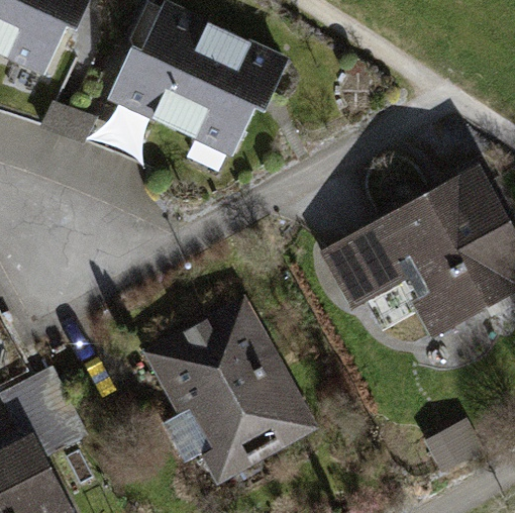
[(0,0),(0,54),(54,78),(89,0),(0,0)]
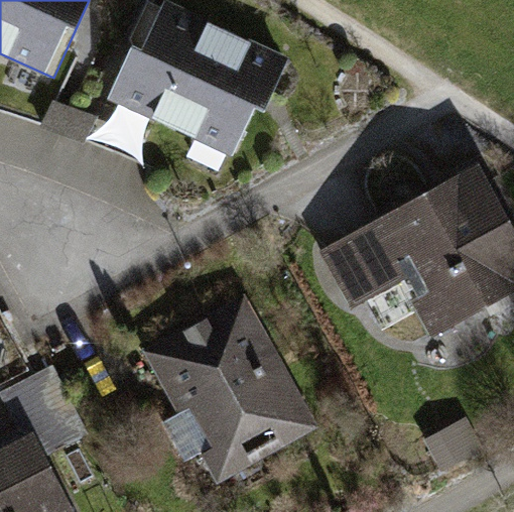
[(174,0),(149,0),(106,98),(239,158),(287,51),(174,0)]
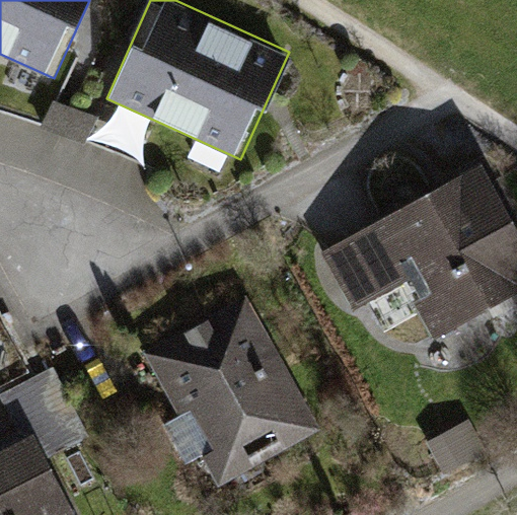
[(92,120),(48,102),(39,127),(83,143),(92,120)]
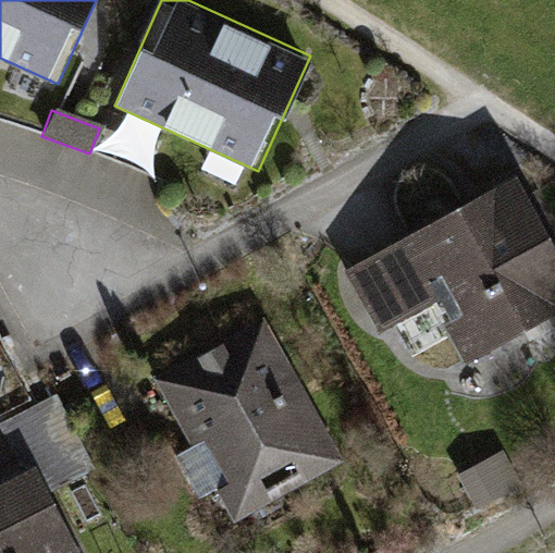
[(433,299),(466,361),(554,316),(554,235),(525,177),(342,271),(372,331),(433,299)]
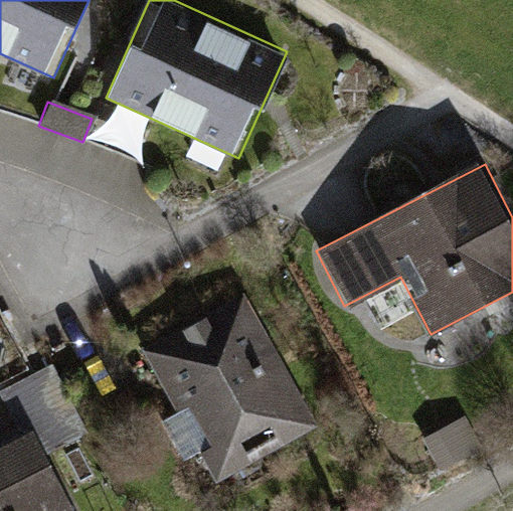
[(247,299),(154,348),(222,478),(316,430),(247,299)]
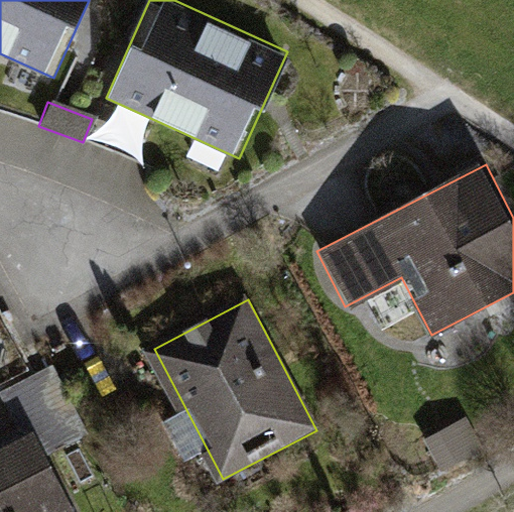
[(49,368),(0,390),(0,396),(20,438),(36,430),(48,456),(83,437),(49,368)]
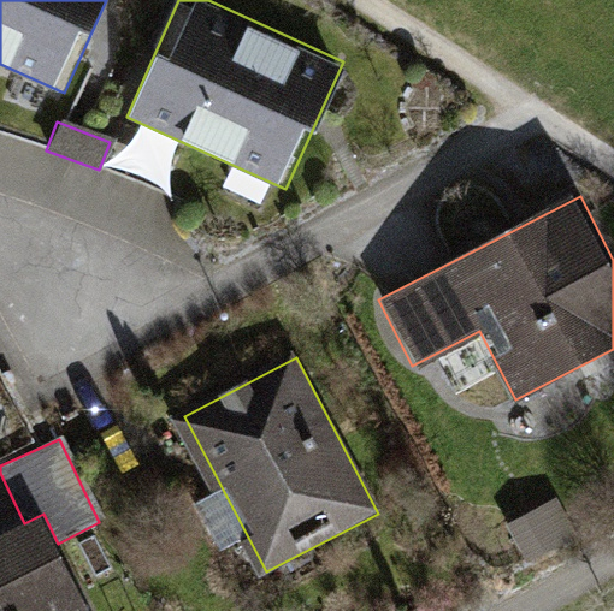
[(553,497),(501,525),(520,562),(573,534),(553,497)]
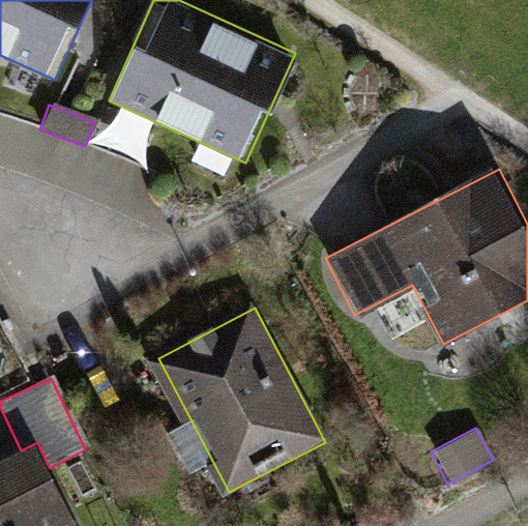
[(21,450),(0,460),(0,525),(78,525),(50,468),(37,442),(21,450)]
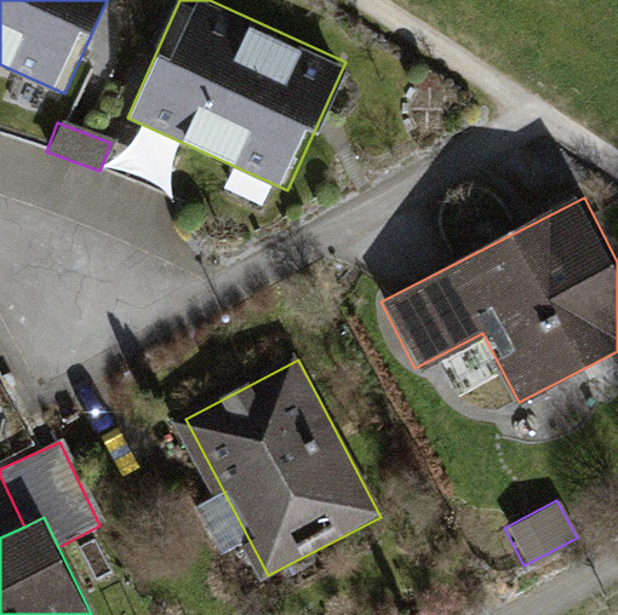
All buildings are outlined.
